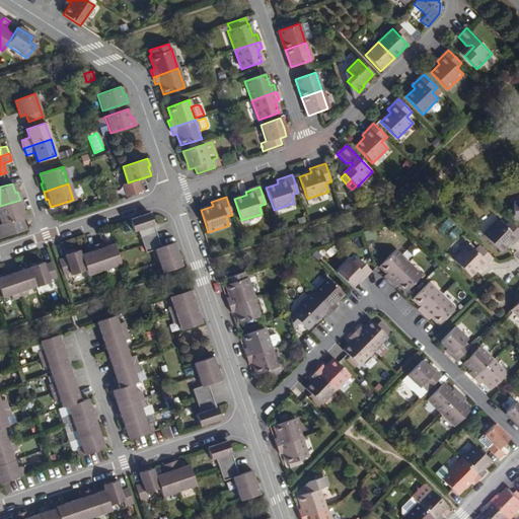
[(20,200),(0,206),(0,222),(1,224),(0,224),(0,238),(21,231),(19,225),(20,225),(18,219),(24,217),(21,208),(22,207),(20,200)]
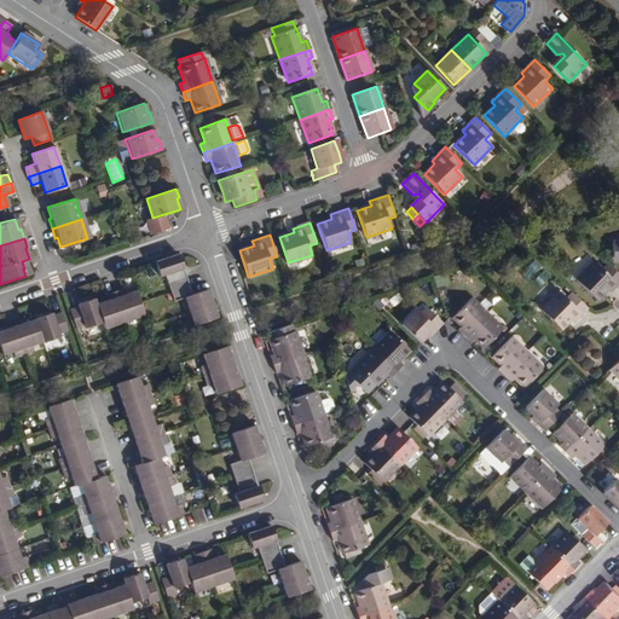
[(167,283),(185,277),(178,253),(154,261),(158,276),(163,275),(167,283)]
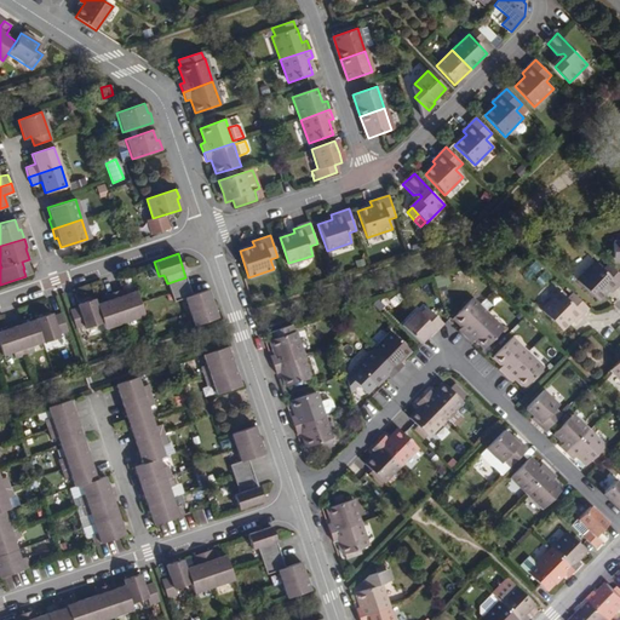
[(602,269),(595,262),(577,281),(597,302),(608,290),(610,293),(619,283),(619,275),(608,263),(602,269)]
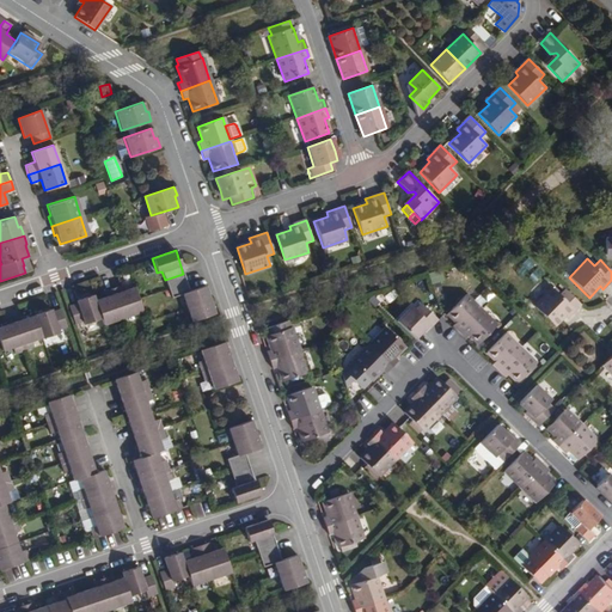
[(165,280),(167,289),(187,282),(183,274),(165,280)]
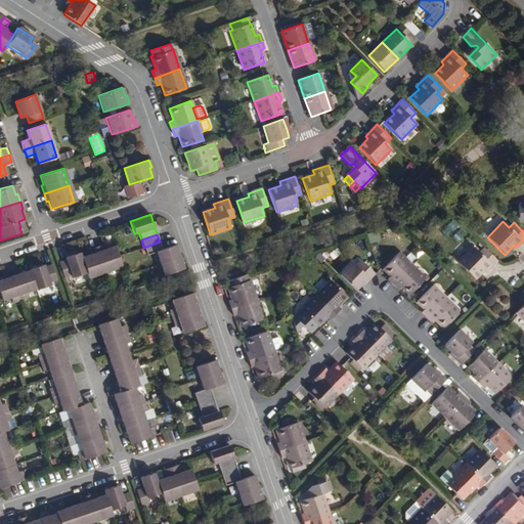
[(156,251),(160,263),(180,257),(176,245),(162,249),(160,242),(143,248),(146,255),(156,251)]
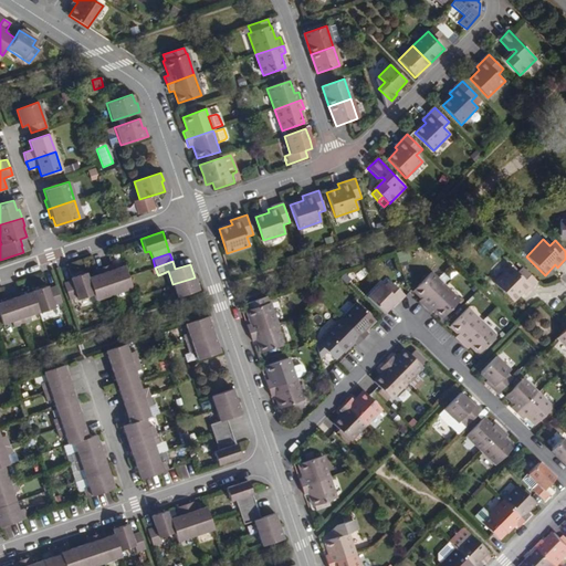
[(104,265),(114,294),(132,289),(123,265),(114,269),(112,263),(104,265)]
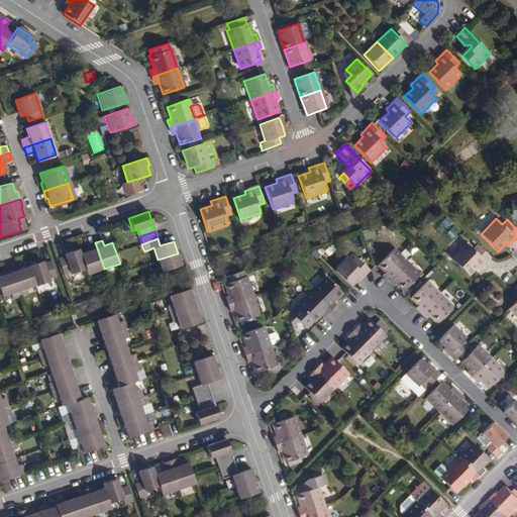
[(87,275),(104,269),(95,242),(88,245),(90,249),(80,253),(85,268),(87,275)]
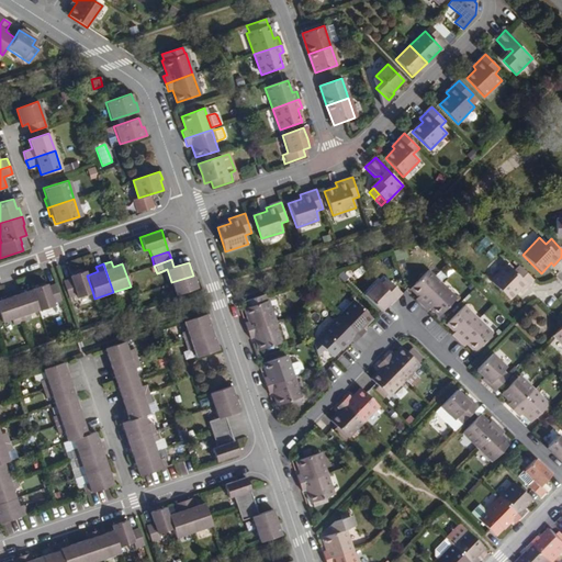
[(532,279),(516,263),(509,270),(505,265),(490,281),(507,299),(517,288),(520,291),(532,279)]
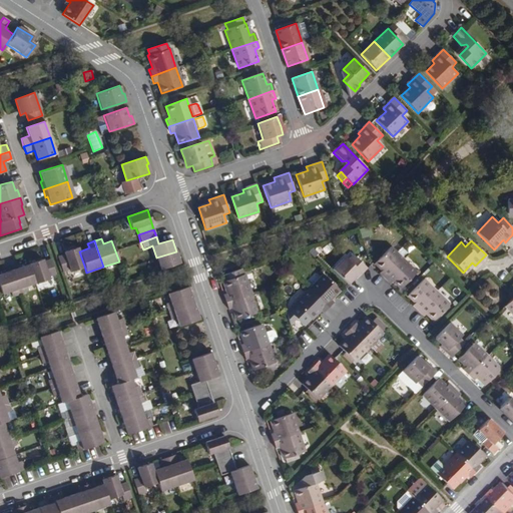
[(70,271),(84,266),(79,251),(77,246),(63,251),(64,253),(57,257),(62,272),(70,270),(70,271)]
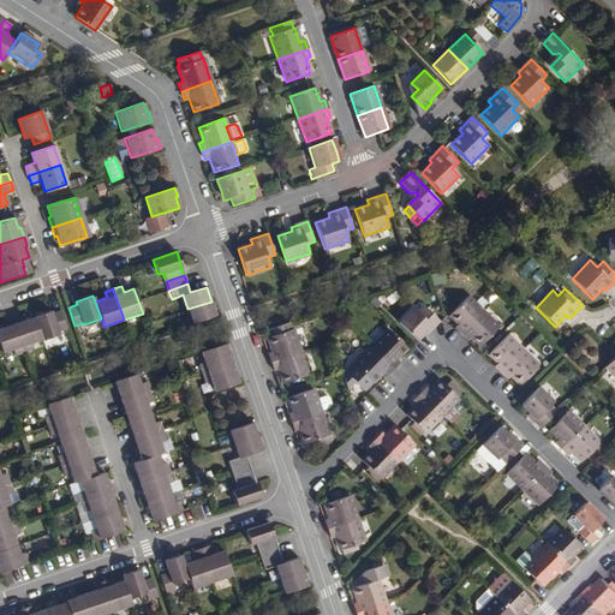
[(461,334),(483,311),(467,296),(449,315),(458,324),(455,328),(461,334)]
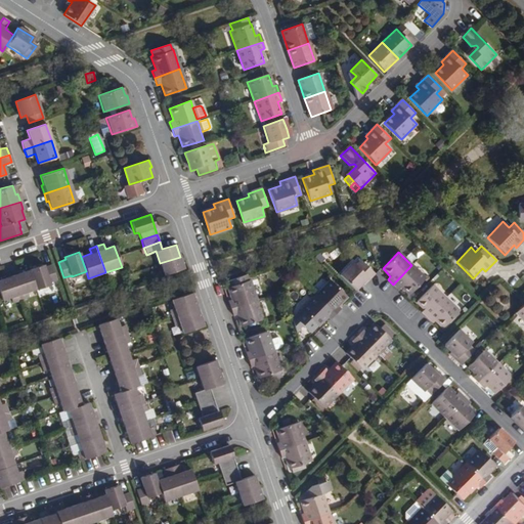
[(180,257),(160,263),(164,275),(184,268),(180,257)]
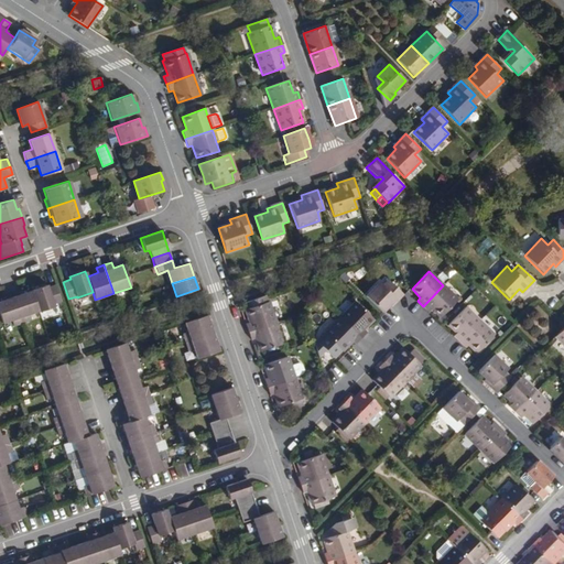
[(404,295),(390,280),(383,286),(380,282),(367,296),(382,312),(389,305),(396,299),(398,302),(404,295)]
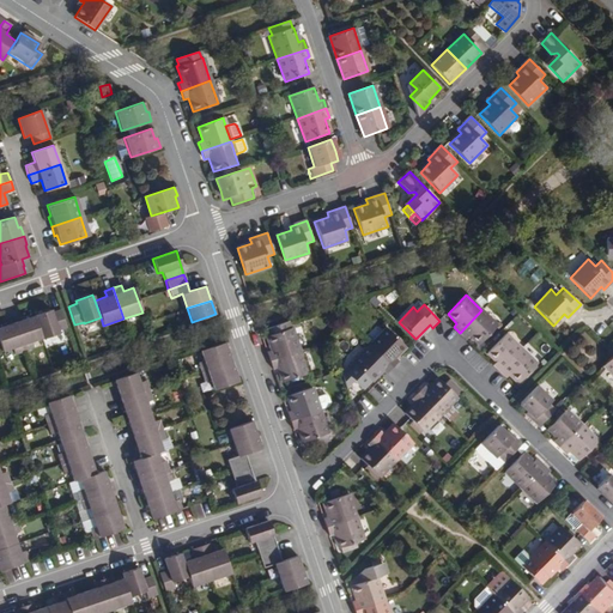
[(34,315),(34,316),(42,338),(59,332),(59,331),(66,328),(60,309),(52,311),(50,309),(34,315)]
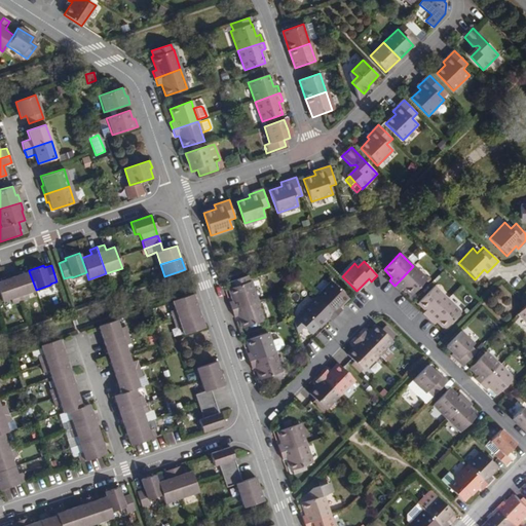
[(425,278),(413,266),(395,286),(401,292),(404,288),(410,295),(425,278)]
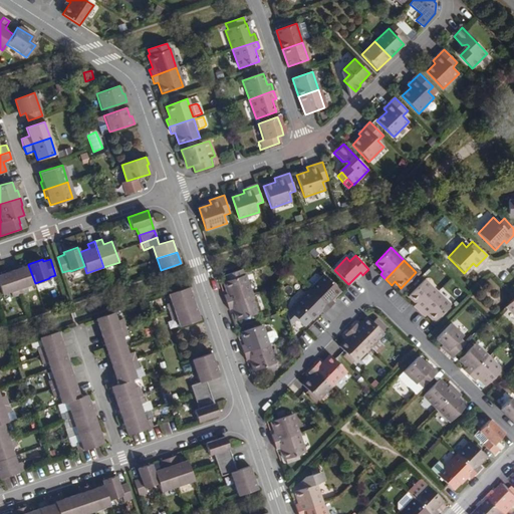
[(35,283),(28,265),(12,270),(20,293),(28,291),(26,286),(35,283)]
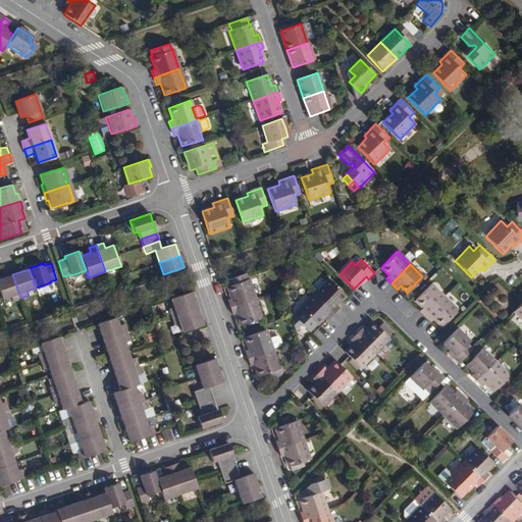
[(227,299),(230,308),(255,299),(249,278),(247,278),(246,273),(228,279),(229,284),(227,285),(231,298),(227,299)]
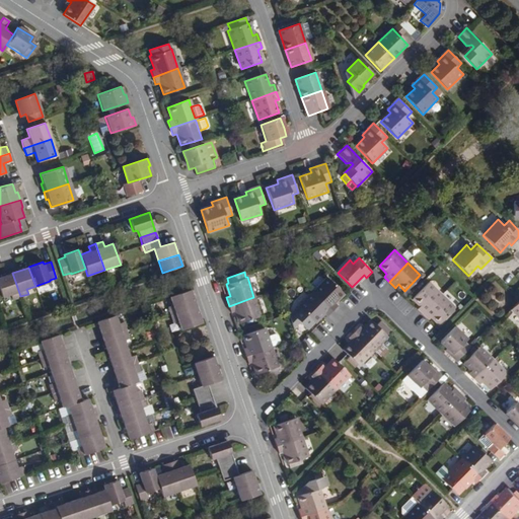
[(20,296),(12,273),(0,277),(0,291),(2,298),(10,294),(12,299),(20,296)]
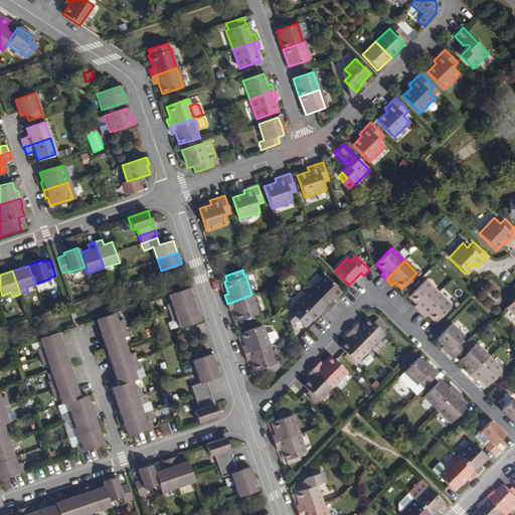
[(311,290),(330,309),(334,304),(331,301),(340,292),(324,276),(311,290)]
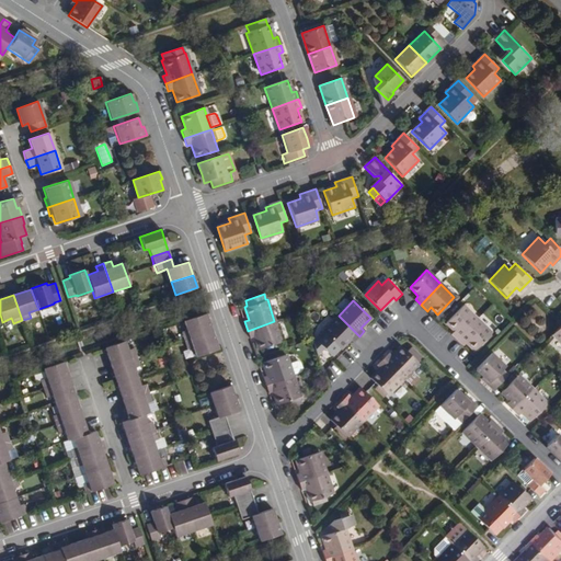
[(458,341),(478,320),(464,306),(447,323),(454,330),(450,334),(458,341)]
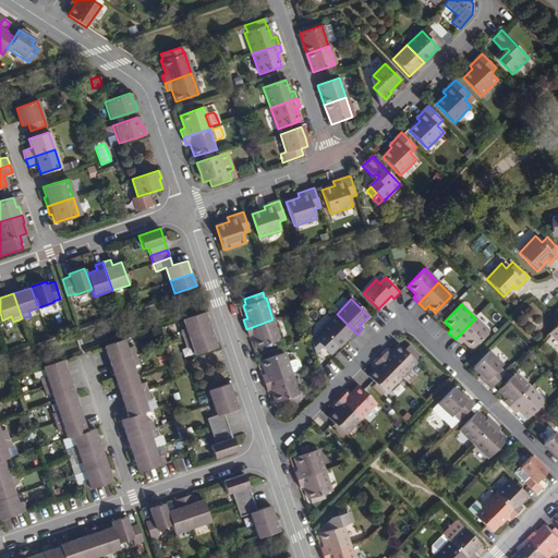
[(184,339),(211,329),(205,311),(182,318),(186,328),(181,330),(184,339)]
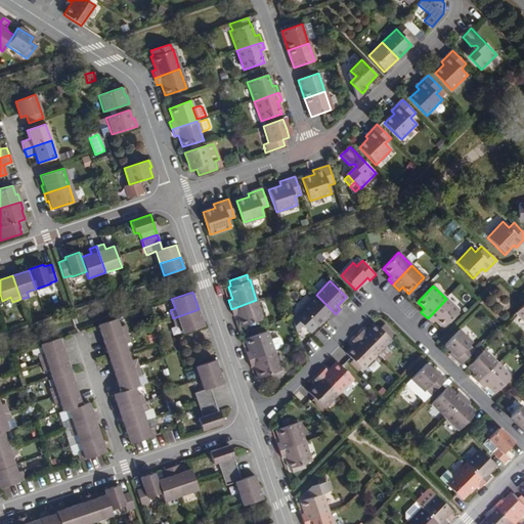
[(330,319),(336,314),(316,295),(301,310),(317,326),(326,316),(330,319)]
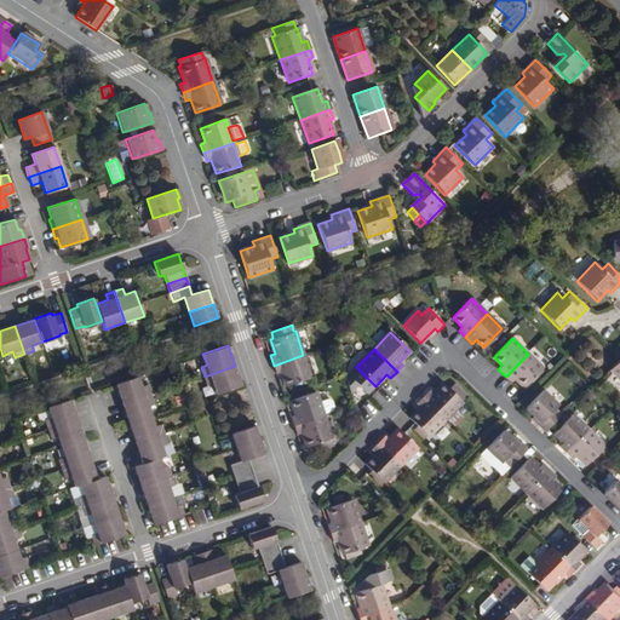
[(543,368),(528,354),(506,377),(512,383),(516,378),(524,388),(543,368)]
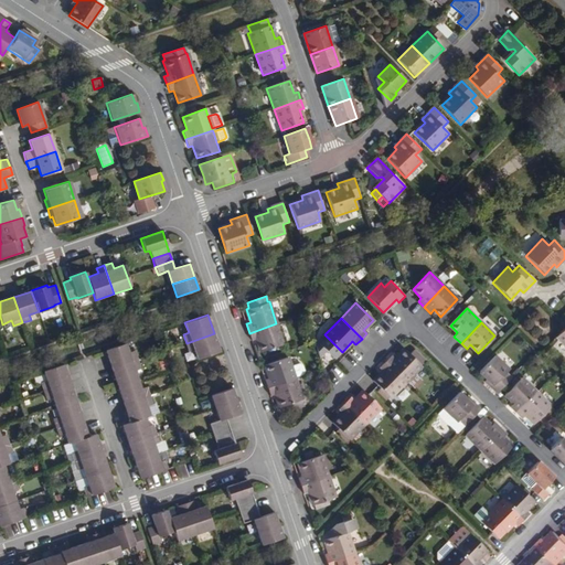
[(276,323),(249,333),(252,340),(256,339),(260,352),(284,344),(276,323)]
